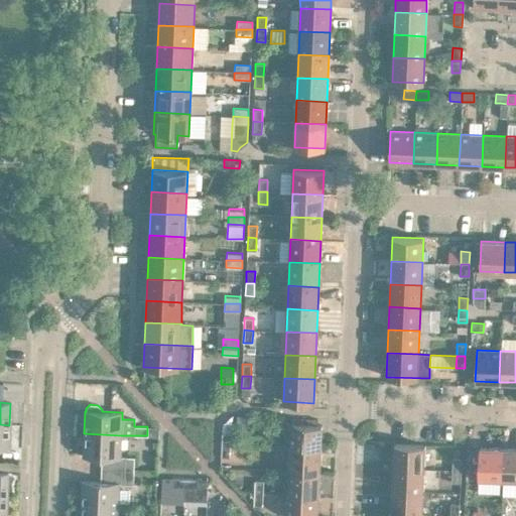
[(237,415),(236,424),(252,424),(252,416),(237,415)]
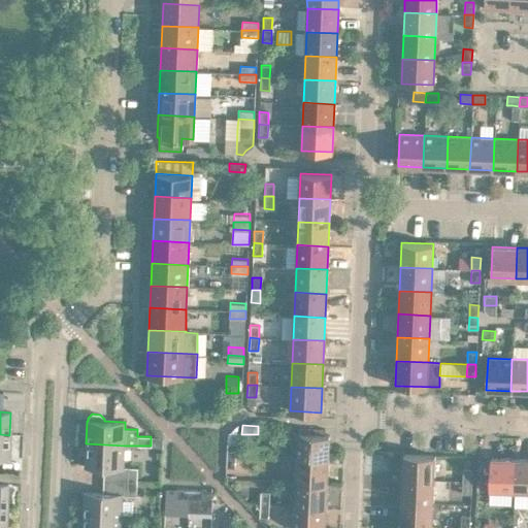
[(297,433),(296,458),(328,459),(329,435),(297,433)]
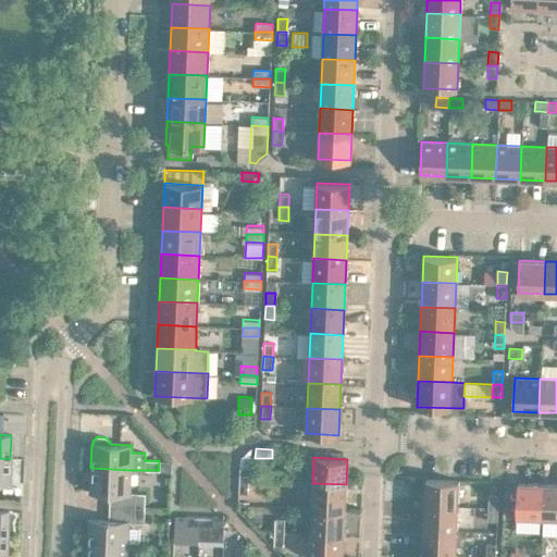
[(0,482),(9,483),(10,459),(0,458),(0,482)]
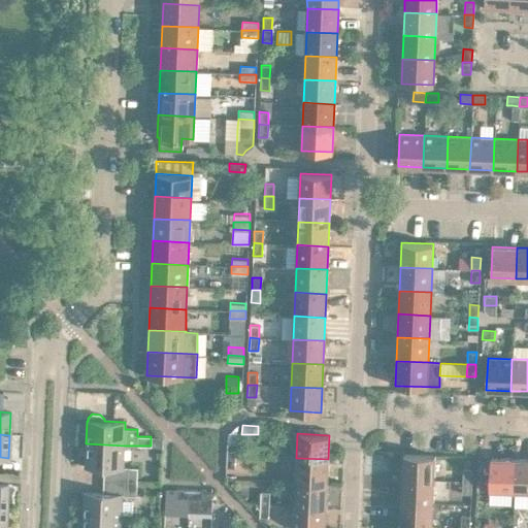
[(227,442),(226,455),(235,456),(235,443),(227,442)]
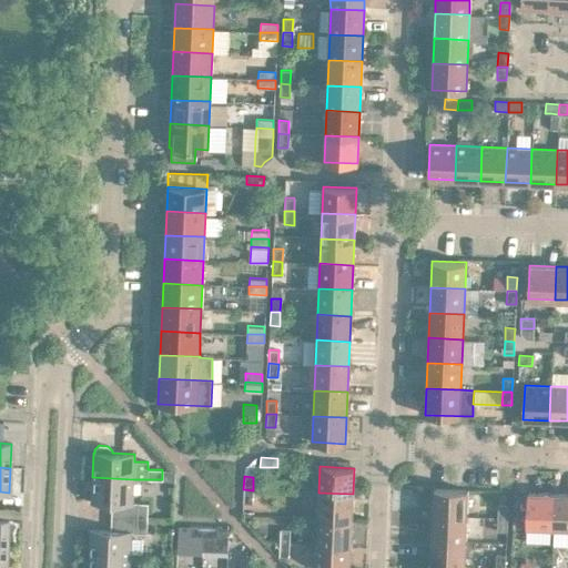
[(133,479),(92,477),(91,501),(132,504),(133,479)]
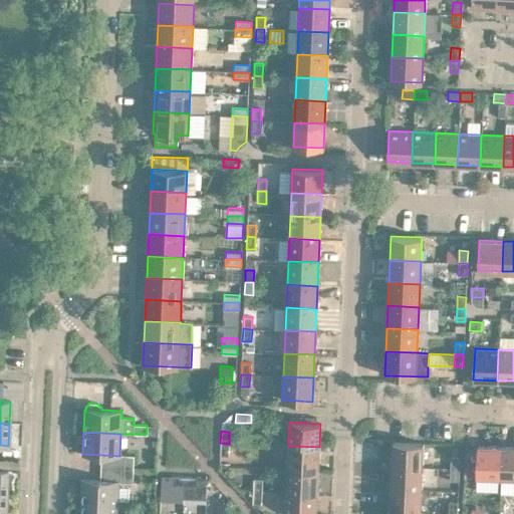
[(393,442),(392,466),(422,467),(424,444),(393,442)]
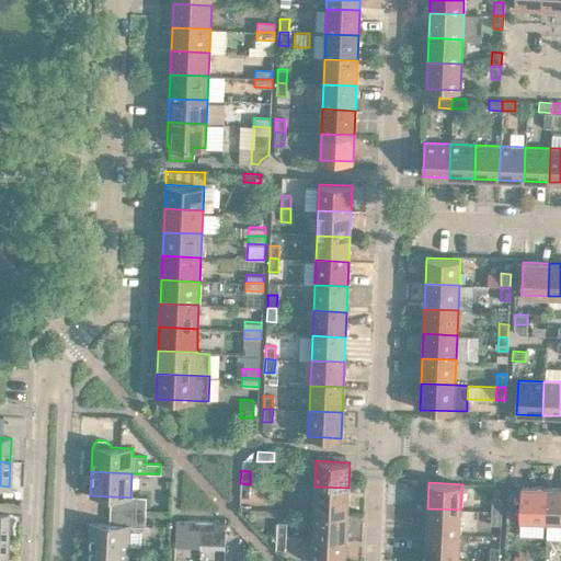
[(250,484),(240,483),(240,497),(249,497),(250,484)]
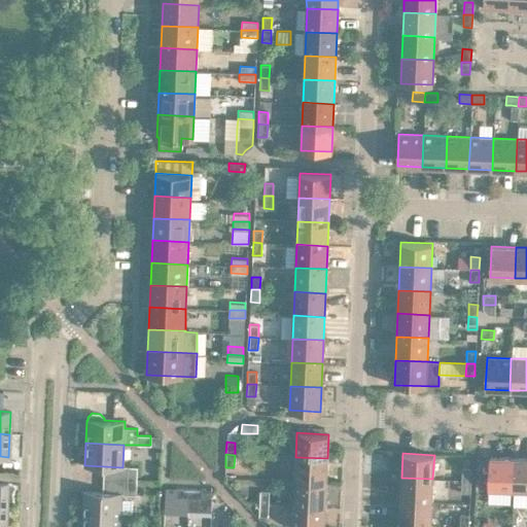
[(295,457),(294,481),(326,482),(327,458),(295,457)]
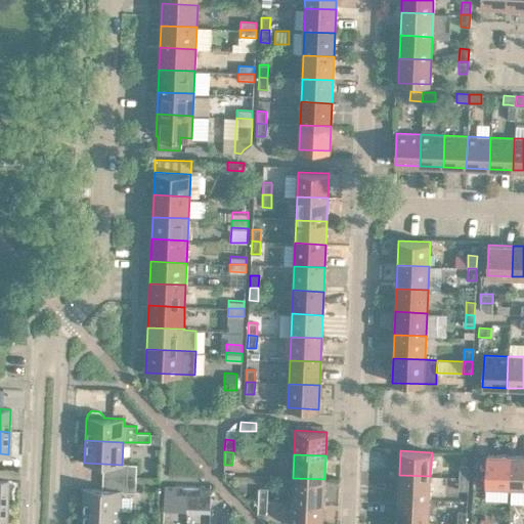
[(485,486),(510,487),(511,455),(486,454),(485,486)]
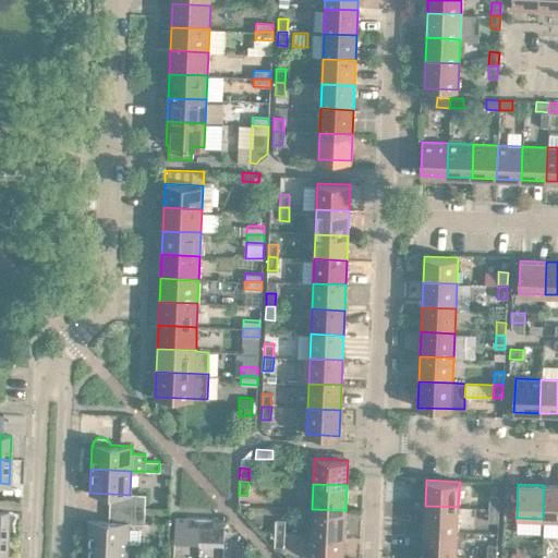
[(543,519),(557,519),(557,485),(544,485),(543,519)]
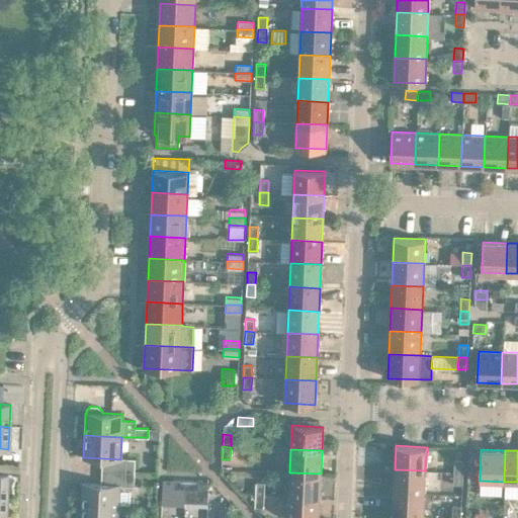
[(125,458),(124,472),(134,472),(135,459),(125,458)]
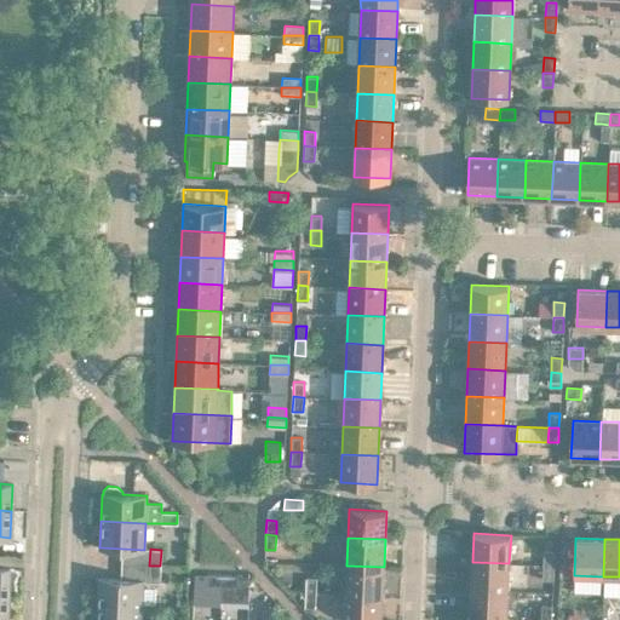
[(544,550),(543,566),(554,566),(554,551),(544,550)]
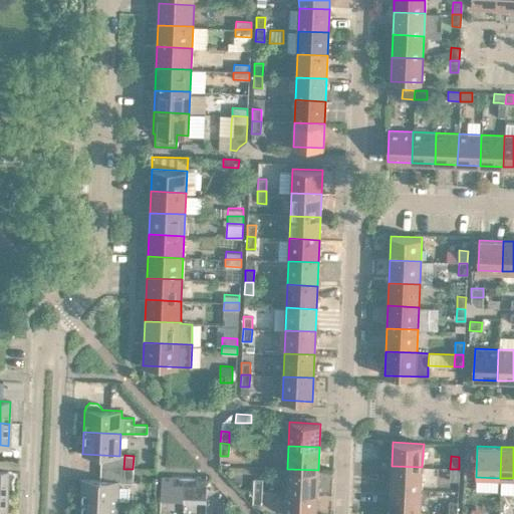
[(392,466),(391,489),(422,490),(422,467),(392,466)]
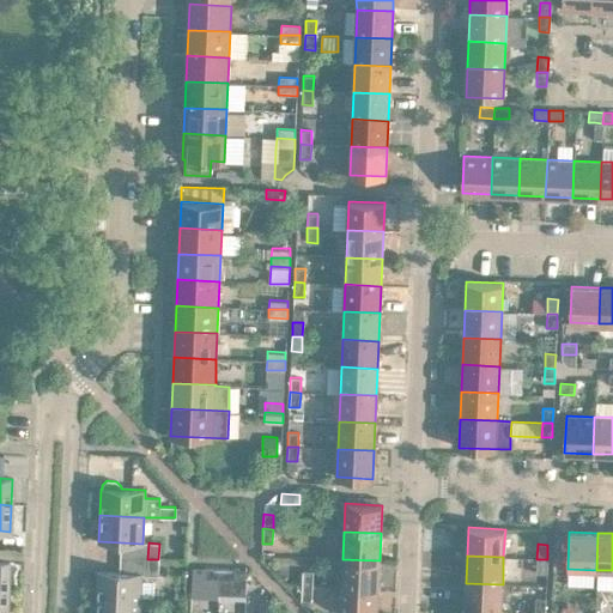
[(158,559),(147,559),(147,575),(158,575),(158,559)]
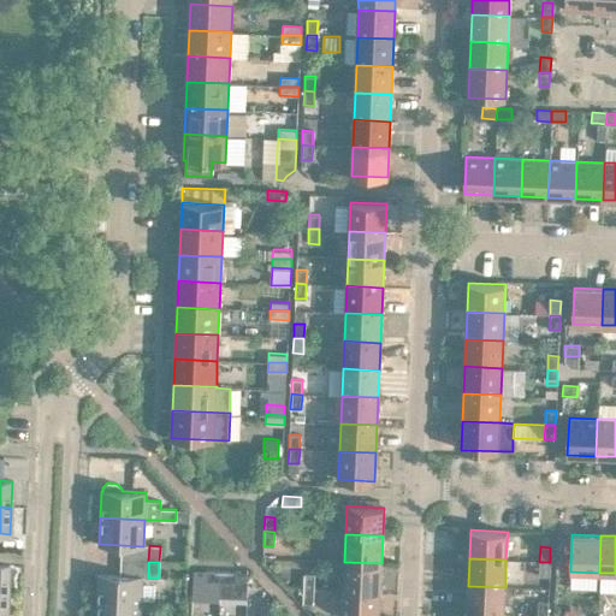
[(344,562),(343,590),(380,591),(381,563),(344,562)]
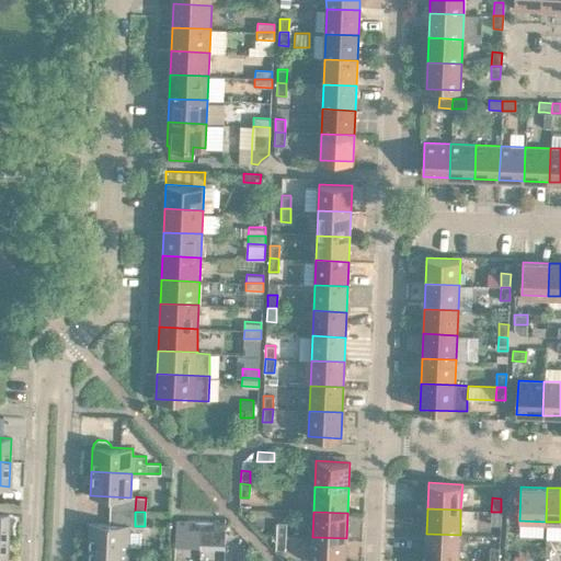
[(501,512),(491,512),(491,525),(500,525),(501,512)]
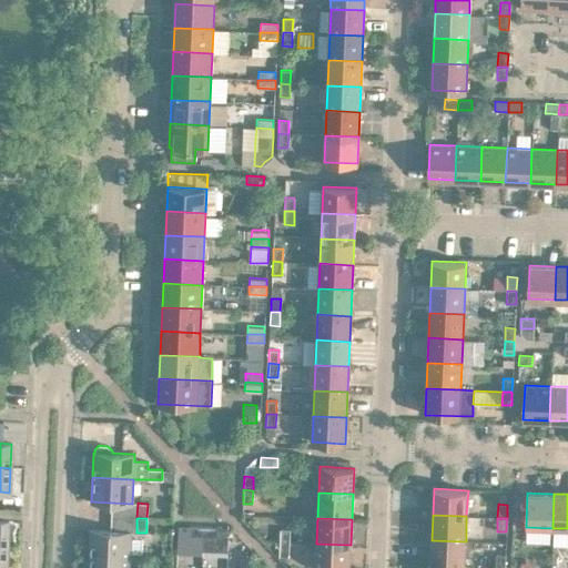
[(178,525),(176,553),(202,554),(202,536),(189,536),(190,526),(178,525)]
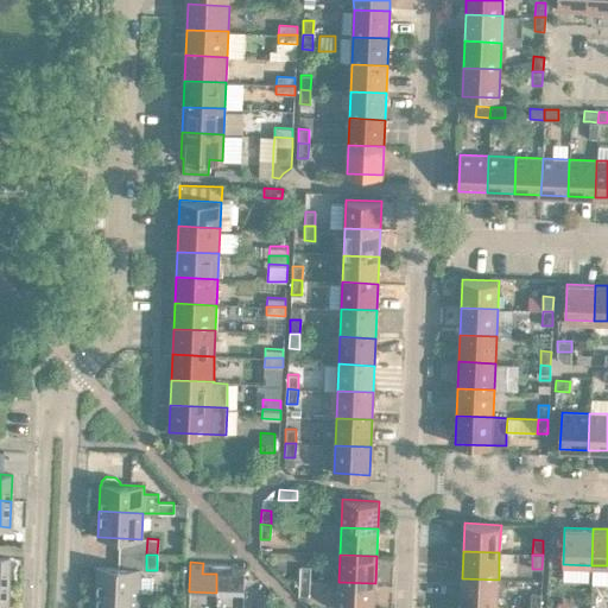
[(202,574),(216,574),(217,563),(203,563),(202,574)]
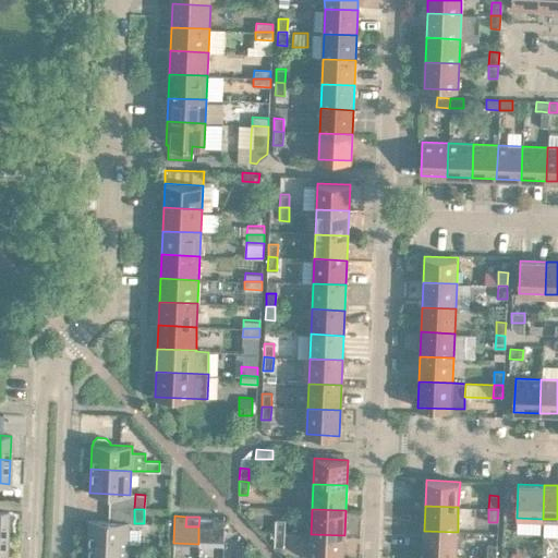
[(199,517),(198,526),(213,528),(213,518),(199,517)]
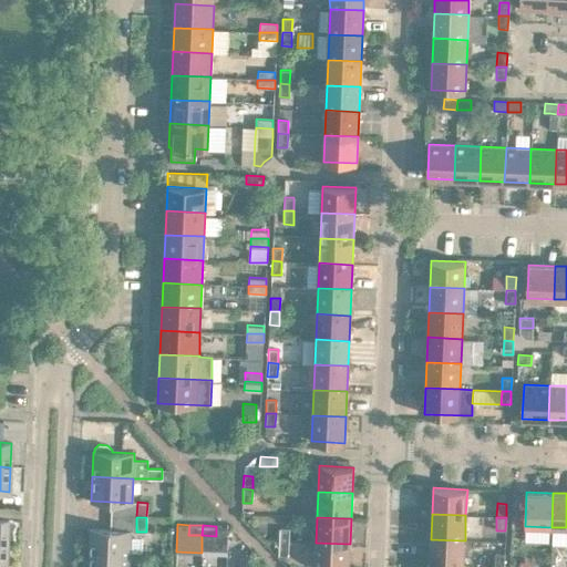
[(202,535),(202,553),(227,554),(228,526),(216,526),(216,536),(202,535)]
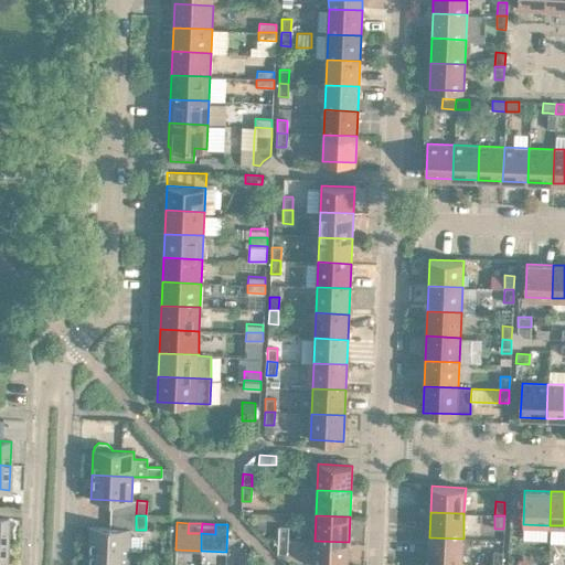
[(89,526),(88,552),(129,553),(130,529),(89,526)]
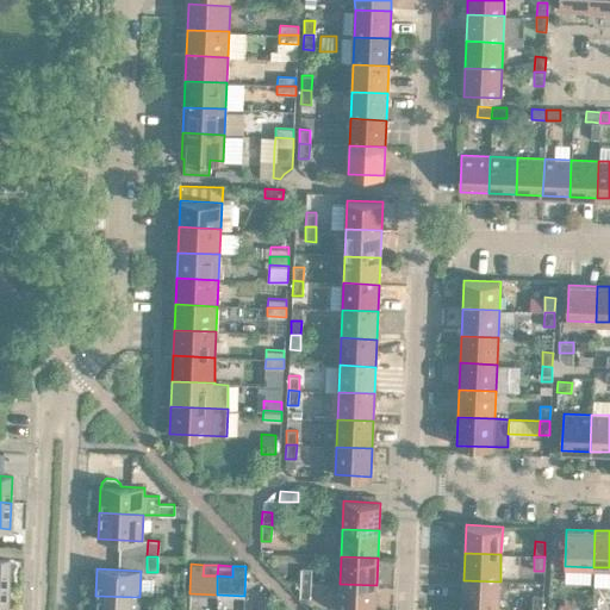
[(300,568),(300,583),(311,583),(311,568),(300,568)]
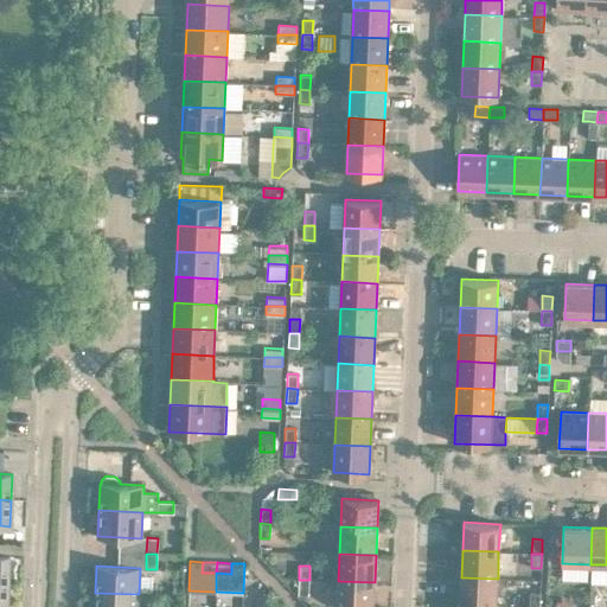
[(461,577),(460,605),(497,606),(498,579),(461,577)]
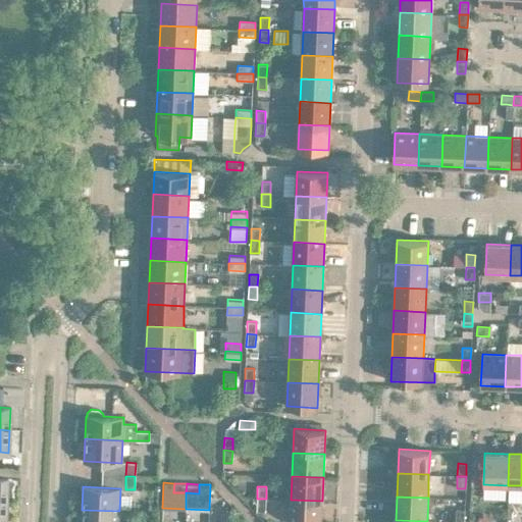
[(266,499),(257,499),(256,511),(265,511),(266,499)]
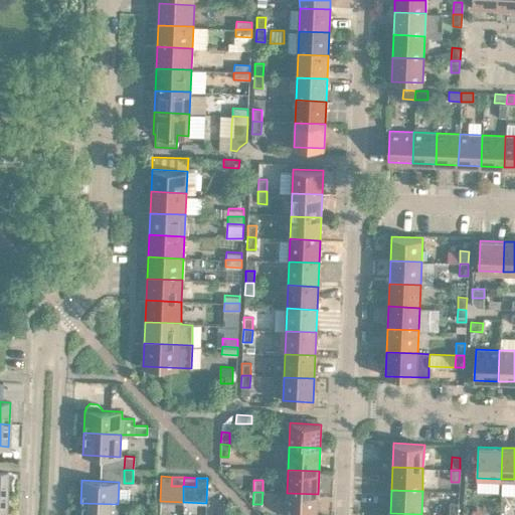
[(317,514),(318,494),(287,493),(286,514),(317,514)]
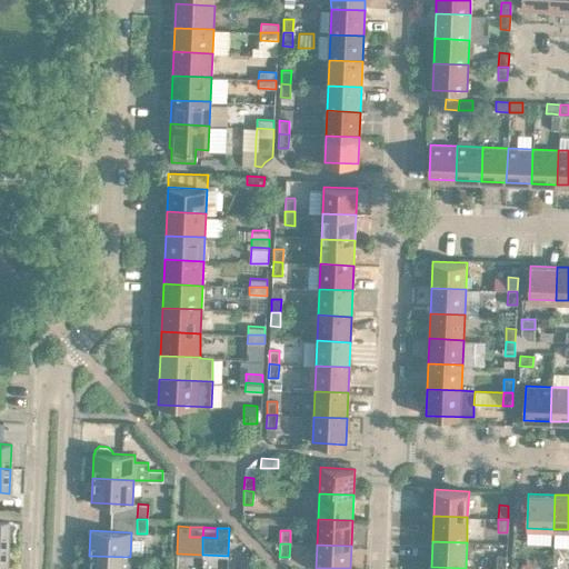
[(129,568),(130,557),(89,556),(88,568),(129,568)]
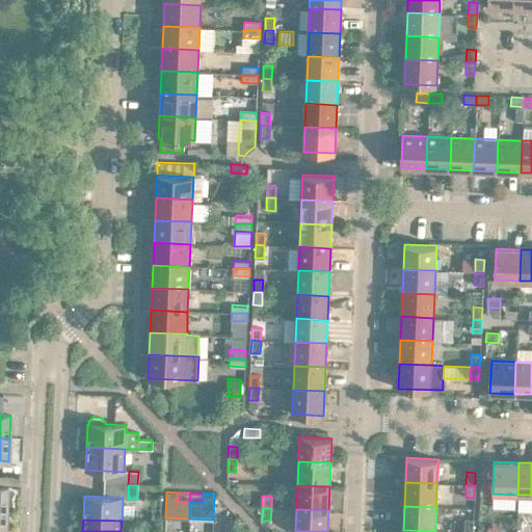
[(464,520),(463,531),(472,531),(473,520),(464,520)]
